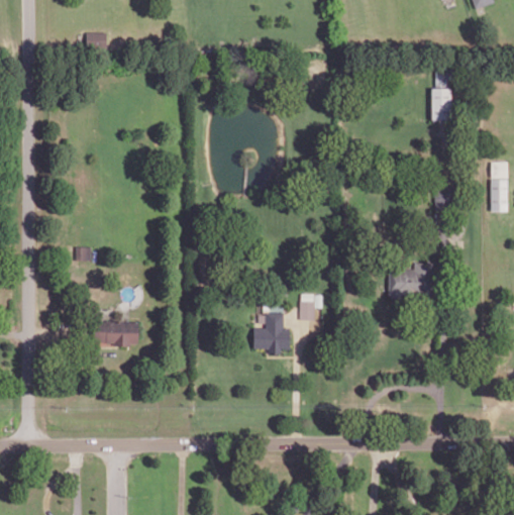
[(474,0),(478,10),(497,4),(495,0),(474,0)]
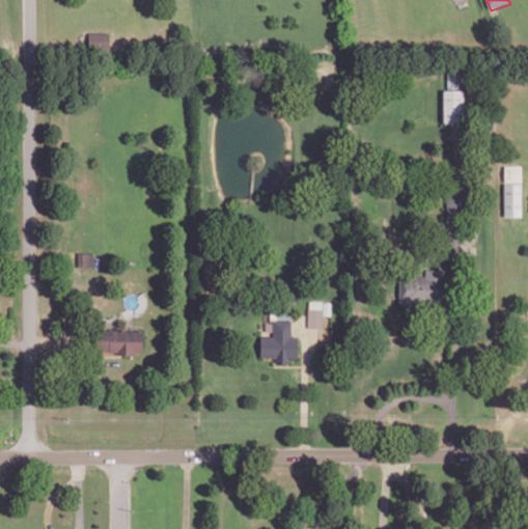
[(92,33),(92,48),(112,48),(112,34),(92,33)]
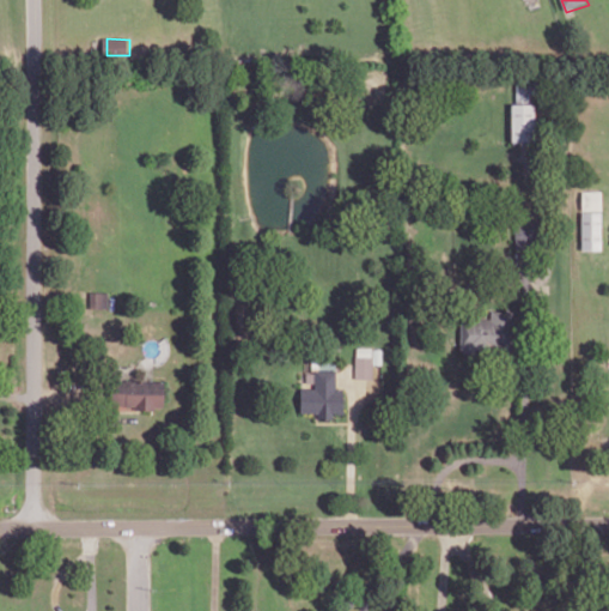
[(515,82),(516,102),(529,102),(528,80),(515,82)]
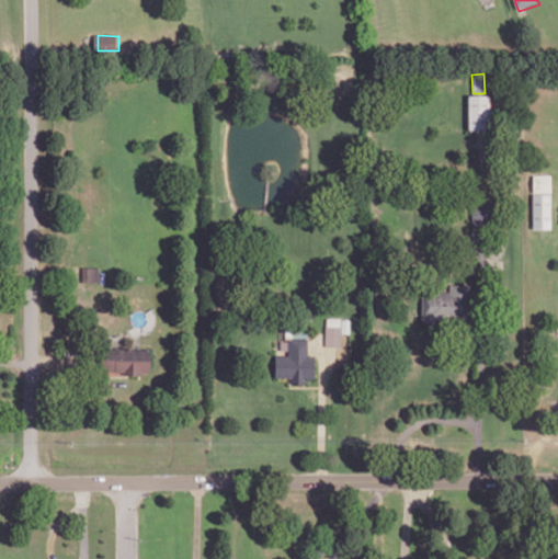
[(486,75),(487,87),(497,87),(497,73),(486,75)]
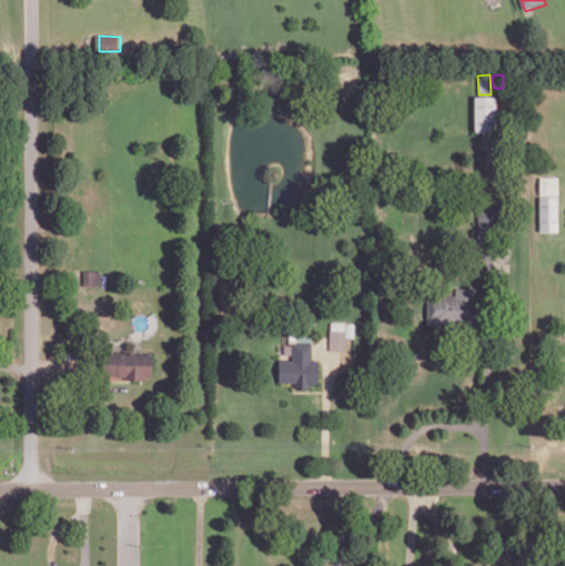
[(474,98),(475,131),(496,131),(495,98),(474,98)]
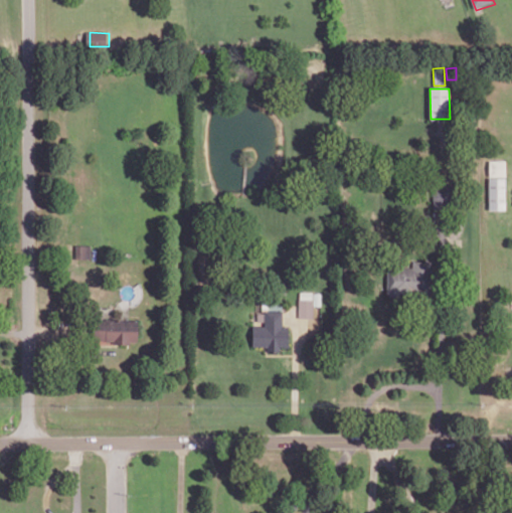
[(489,210),(505,210),(505,178),(489,178),(489,210)]
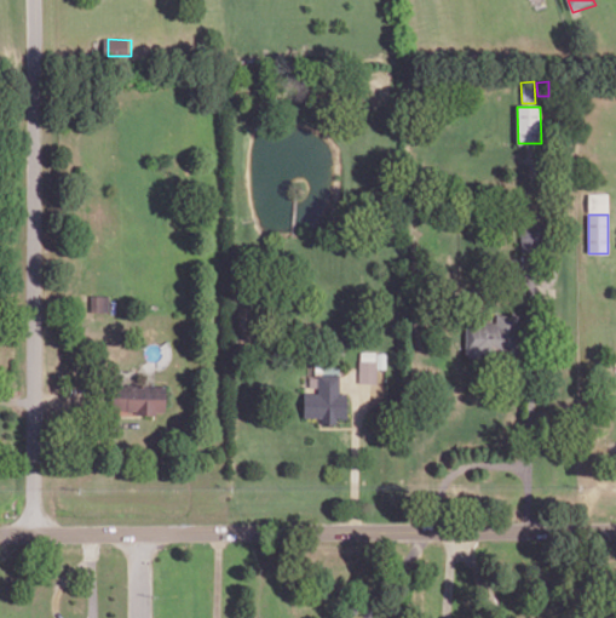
[(523,227),(524,250),(540,249),(539,227),(523,227)]
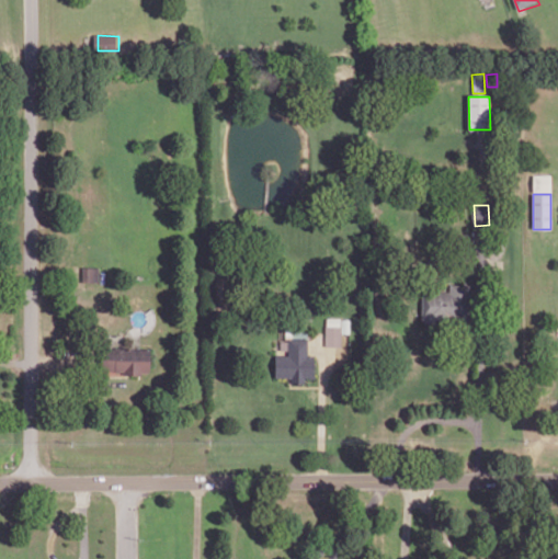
[(86,267),(86,282),(102,282),(102,267),(86,267)]
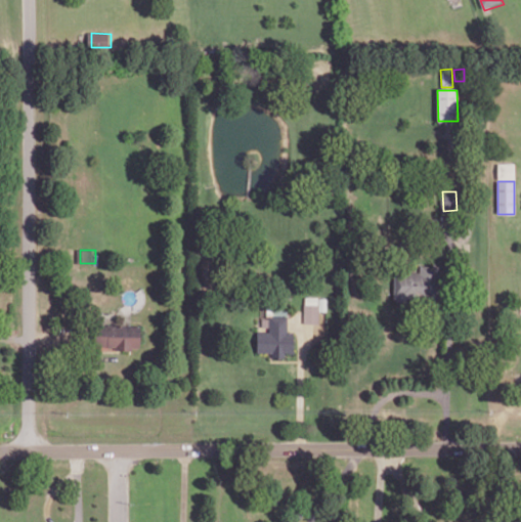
[(396,265),(395,302),(405,302),(405,298),(413,299),(413,302),(424,302),(424,299),(434,299),(435,266),(421,266),(421,272),(406,272),(406,265),(396,265)]
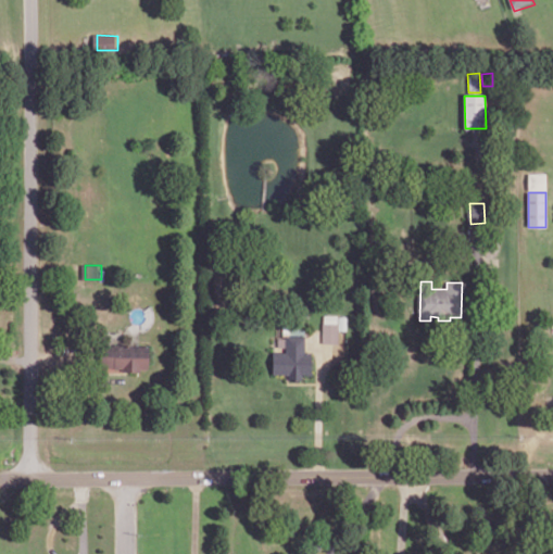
[(323,325),(323,343),(338,343),(338,325),(323,325)]
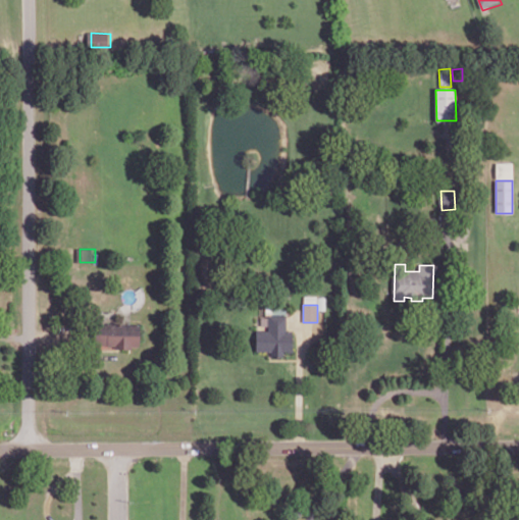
[(269,316),(268,332),(256,332),(256,351),(273,351),(273,358),(283,358),(283,352),(292,352),(292,331),(286,331),(286,316),(269,316)]
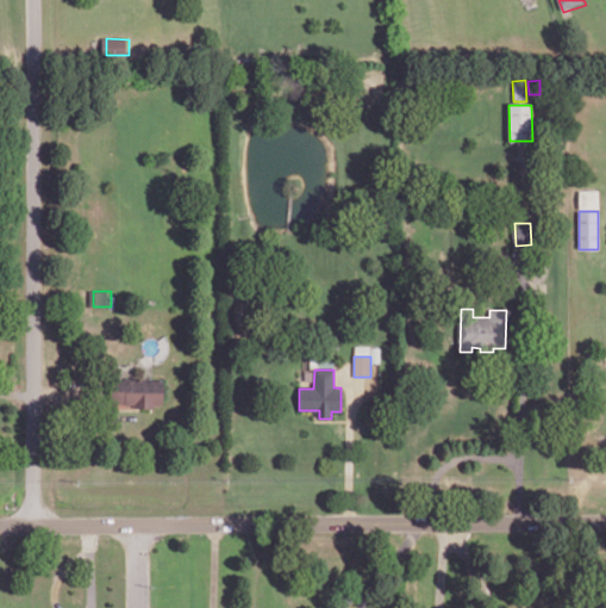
[(117,380),(117,402),(130,402),(130,404),(139,404),(139,408),(157,408),(157,404),(166,404),(166,380),(139,380),(139,378),(129,378),(129,380),(117,380)]
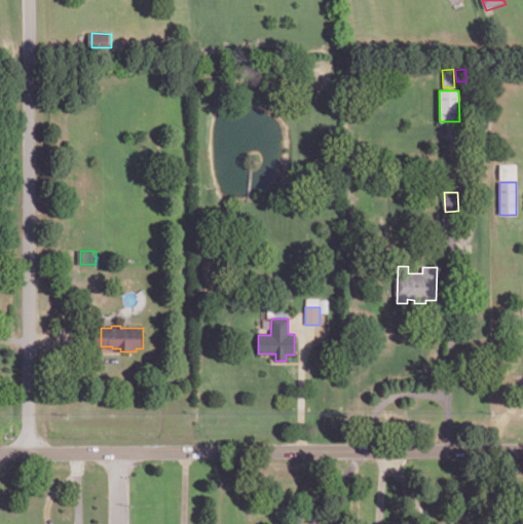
All buildings are outlined.
